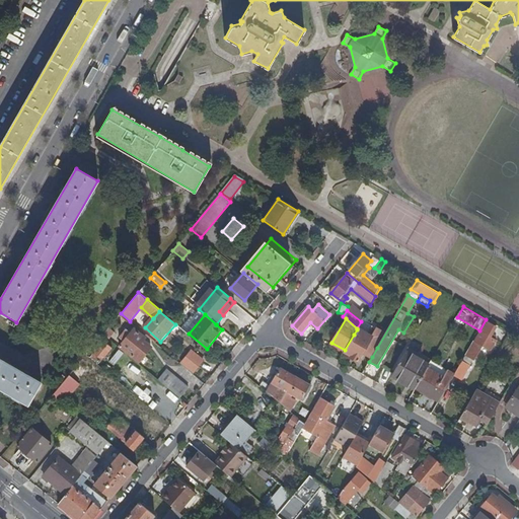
[(474,341),(465,356),(473,361),(483,346),(491,350),(497,340),(491,337),(496,326),(487,320),(474,341)]
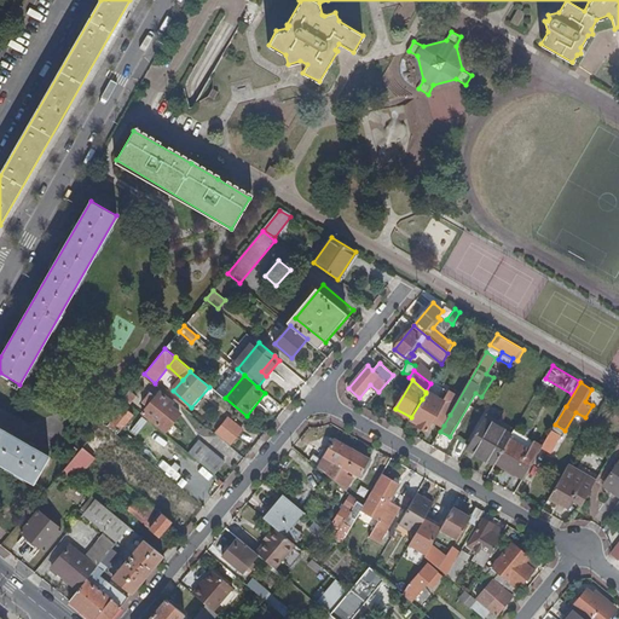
[(437,387),(431,383),(426,392),(426,393),(431,395),(437,387)]
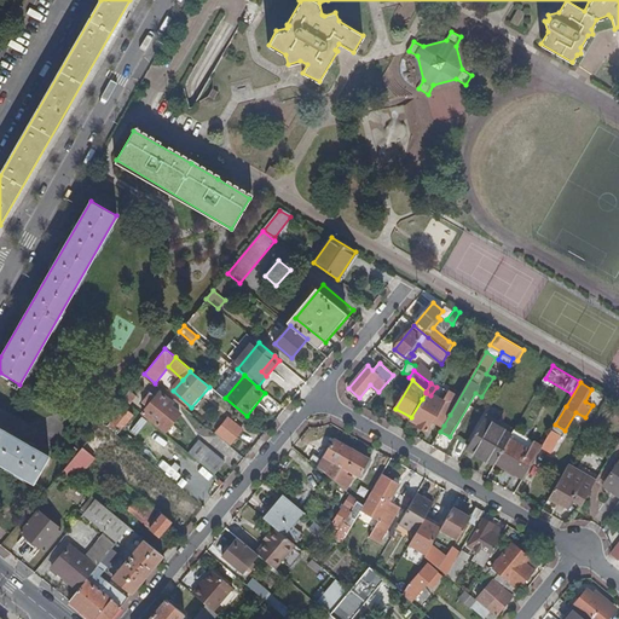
[(131,389),(123,398),(128,401),(132,404),(138,395),(131,389)]
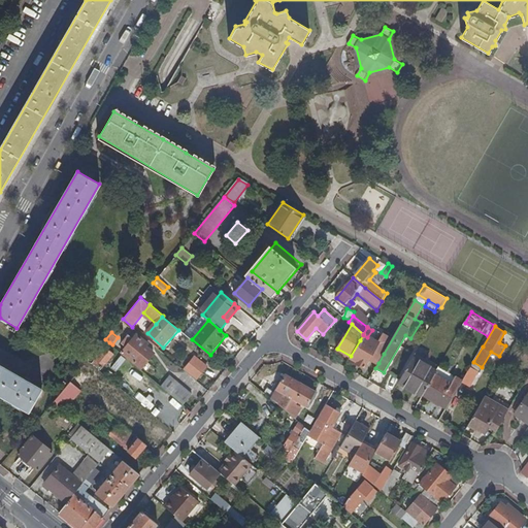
[(127,345),(121,353),(141,369),(155,353),(146,345),(147,344),(136,334),(131,339),(130,338),(125,344),(127,345)]
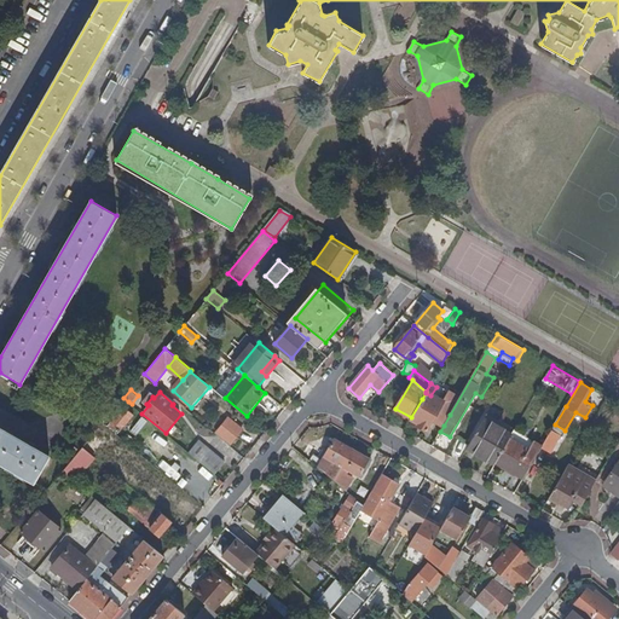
[(125,406),(128,401),(123,398),(121,400),(103,422),(117,434),(134,414),(125,406)]
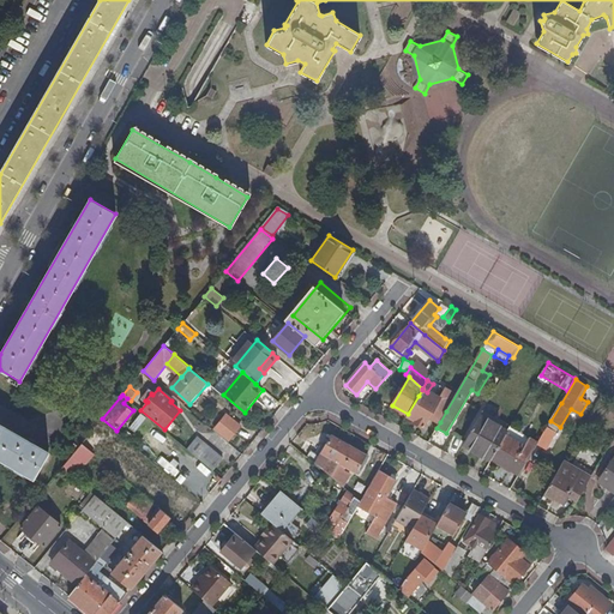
[(433,404),(419,396),(408,414),(407,416),(414,421),(414,422),(423,428),(431,416),(440,422),(446,411),(433,404)]
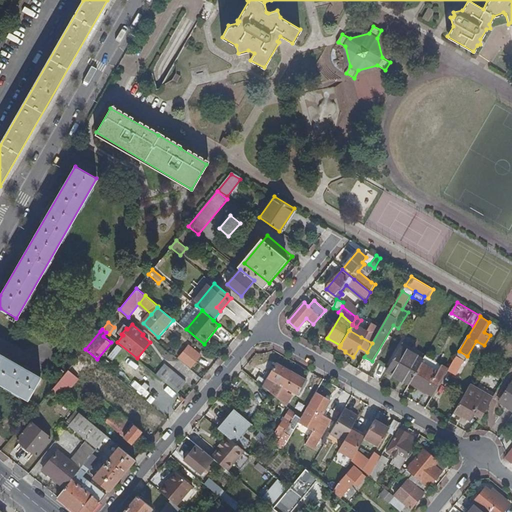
[(339,347),(340,345),(327,338),(325,341),(338,348),(339,347)]
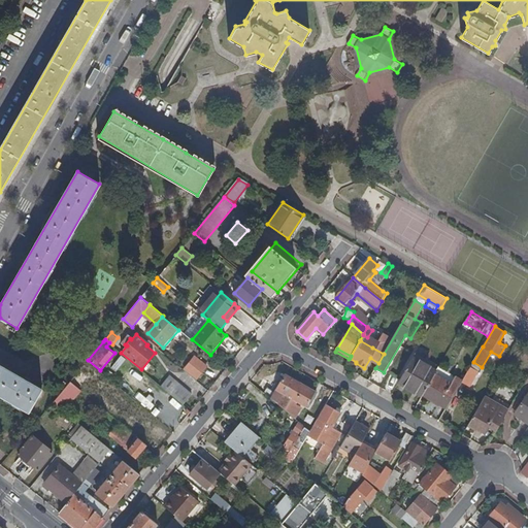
[(195,357),(185,368),(197,378),(207,366),(195,357)]
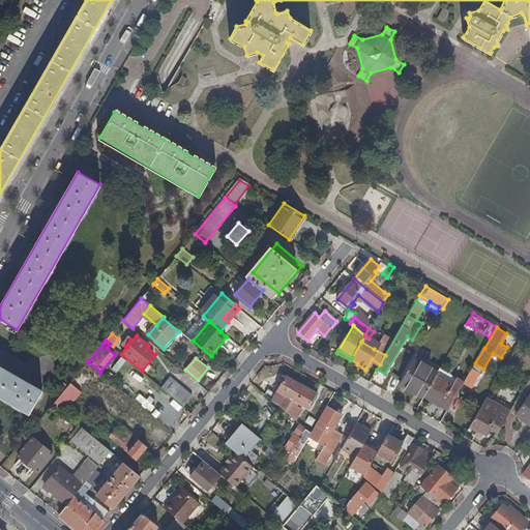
[(439,372),(414,358),(400,384),(423,398),(424,395),(436,377),(439,372)]
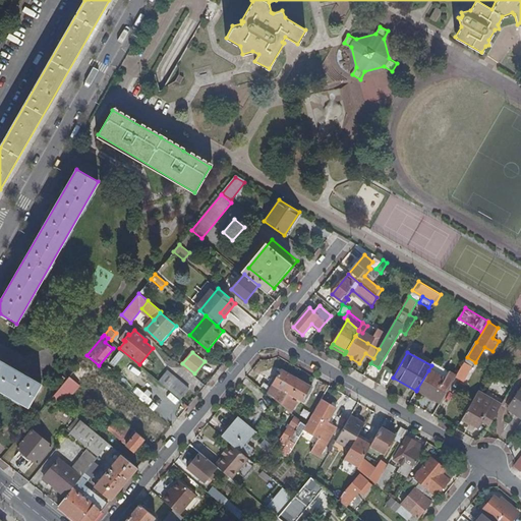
[(0,390),(27,406),(41,384),(0,360),(0,390)]
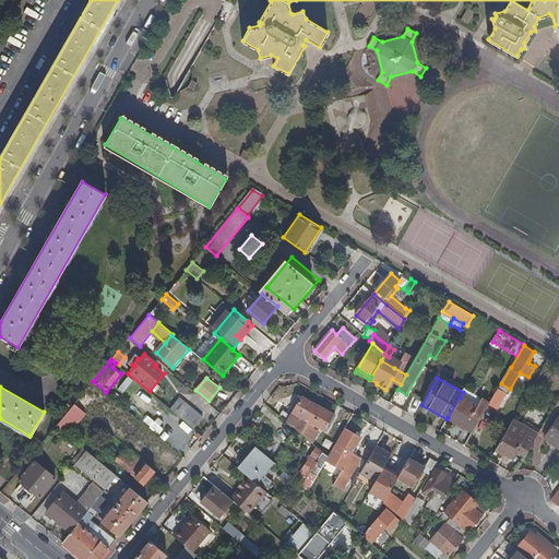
[(506,394),(498,389),(489,404),(497,408),(506,394)]
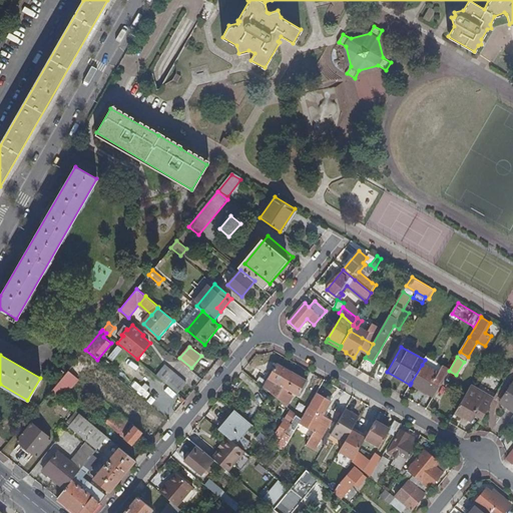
[(269,380),(263,387),(277,398),(283,387),(292,372),(281,366),(280,366),(278,364),(273,373),(269,380)]
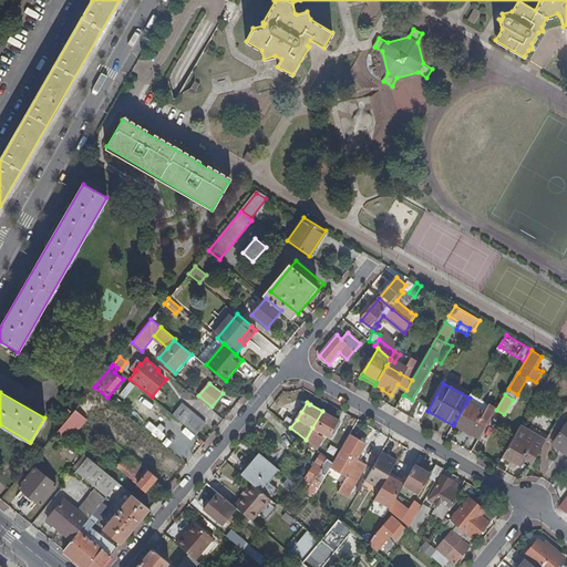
[(183,403),(173,414),(196,434),(206,423),(183,403)]
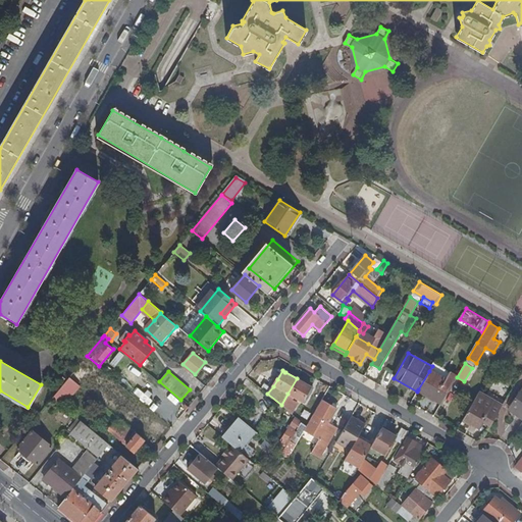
[(418,389),(441,404),(457,377),(450,373),(446,380),(429,371),(418,389)]
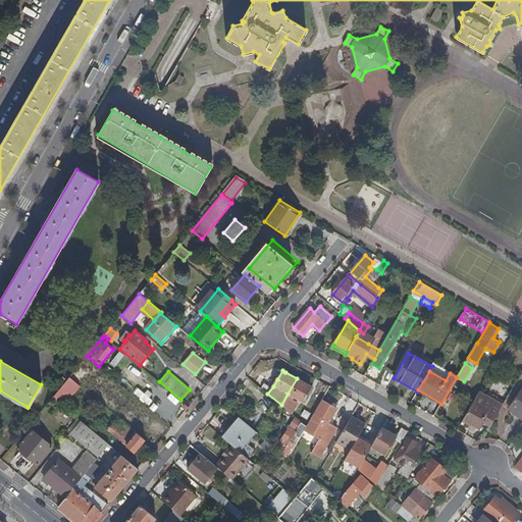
[(62,405),(80,384),(70,376),(67,379),(62,385),(53,397),(62,405)]
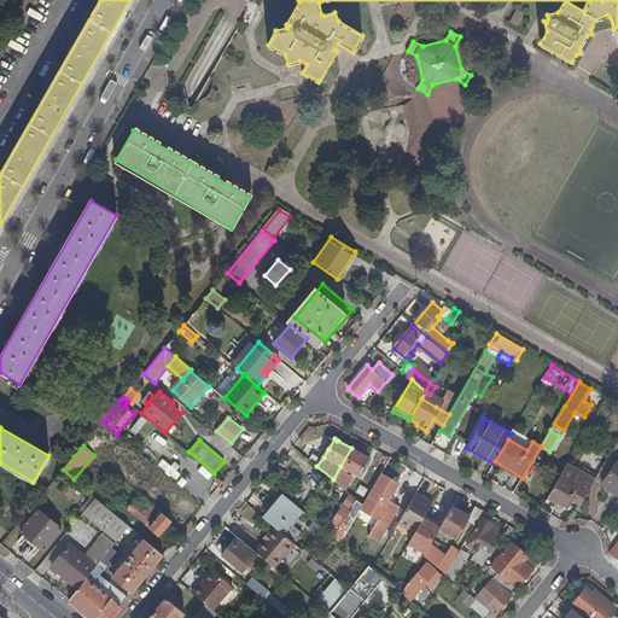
[(69,453),(74,456),(80,449),(75,445),(69,453)]
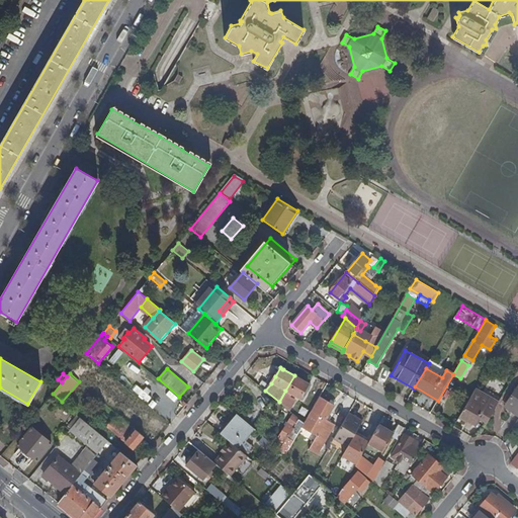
[(285,391),(290,393),(304,400),(312,386),(309,384),(294,375),(285,391)]
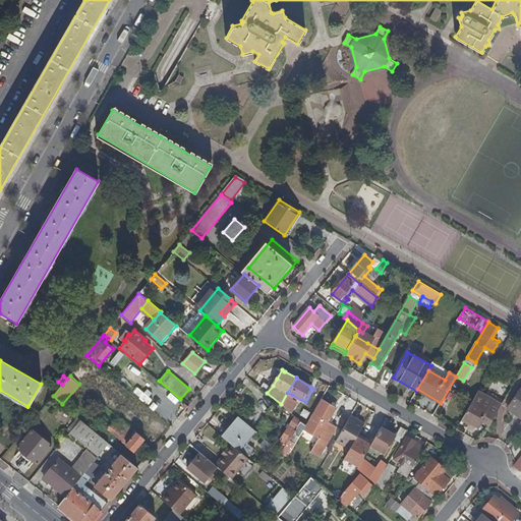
[(100,397),(104,393),(90,382),(87,387),(100,397)]
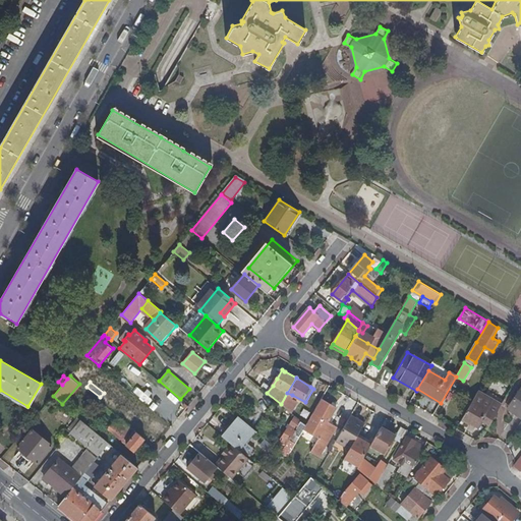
[(267,393),(273,386),(270,384),(266,382),(261,388),(267,393)]
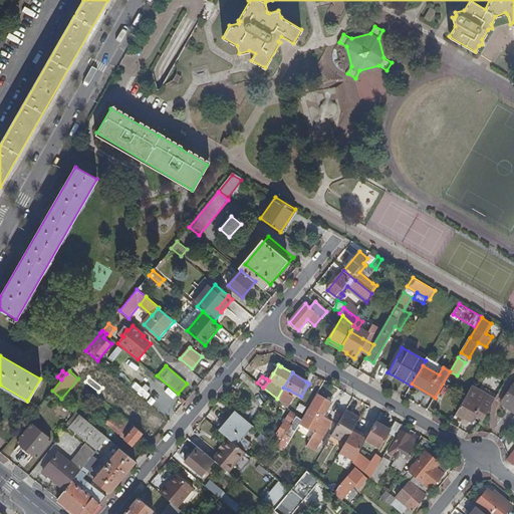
[(510,410),(513,412),(513,382),(502,402),(511,409),(510,410)]
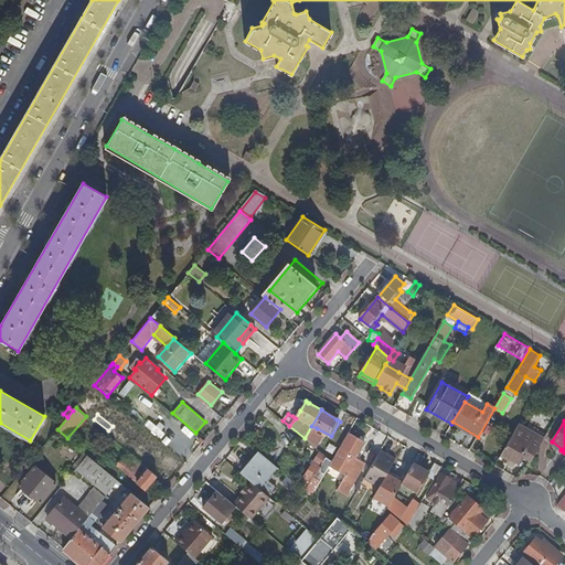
[(134,423),(130,428),(144,436),(147,429),(134,423)]
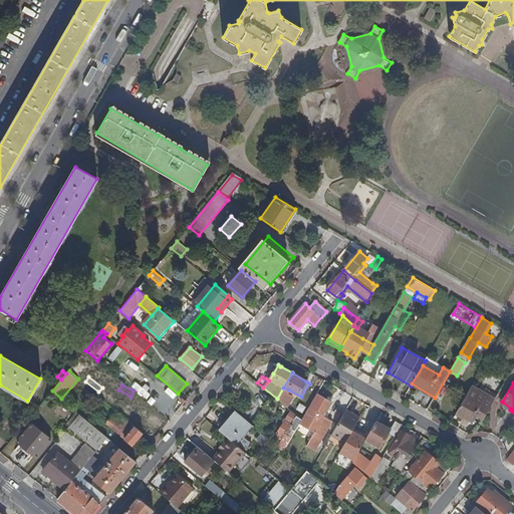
[(495,400),(472,387),(457,412),(471,421),(475,414),(484,419),(495,400)]
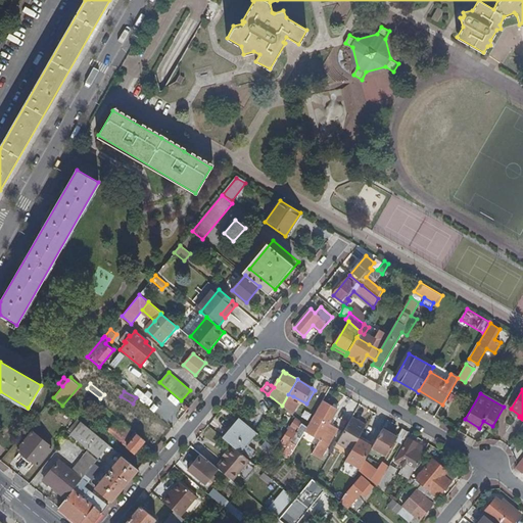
[(291,399),(293,396),(288,394),(282,406),(291,414),(297,402),(291,399)]
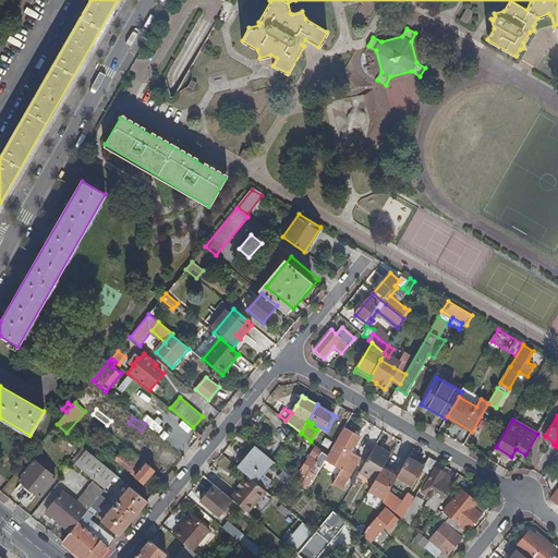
[(114,426),(111,432),(122,440),(126,435),(114,426)]
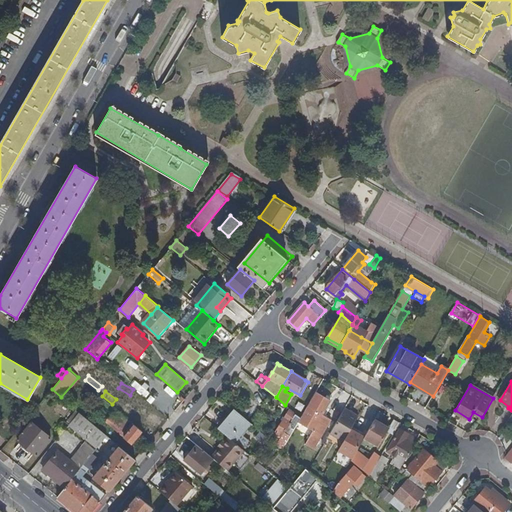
[(321,394),(317,392),(310,402),(301,418),(299,423),(313,431),(306,444),(314,449),(331,419),(323,415),(331,400),(326,397),(321,394)]
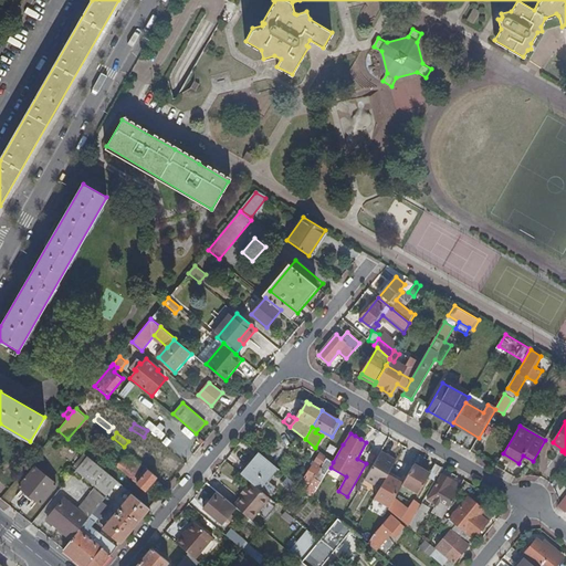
[(553,442),(552,444),(562,451),(563,450),(553,442)]
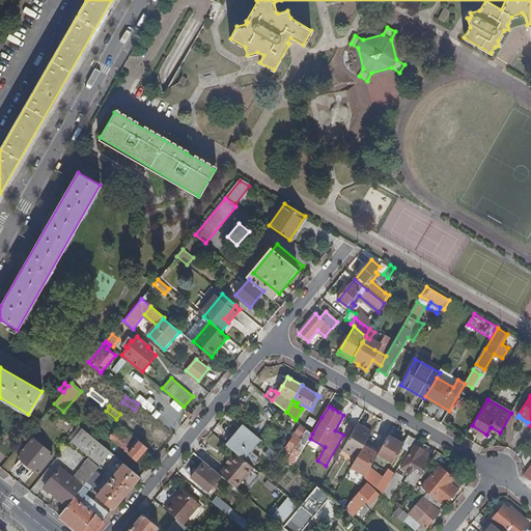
[(70,437),(73,439),(82,427),(79,424),(70,437)]
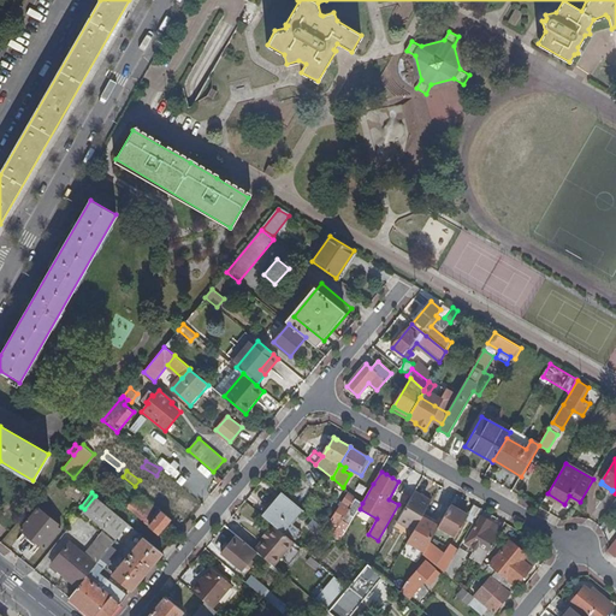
[(160,533),(172,519),(141,492),(132,502),(128,499),(124,504),(160,533)]
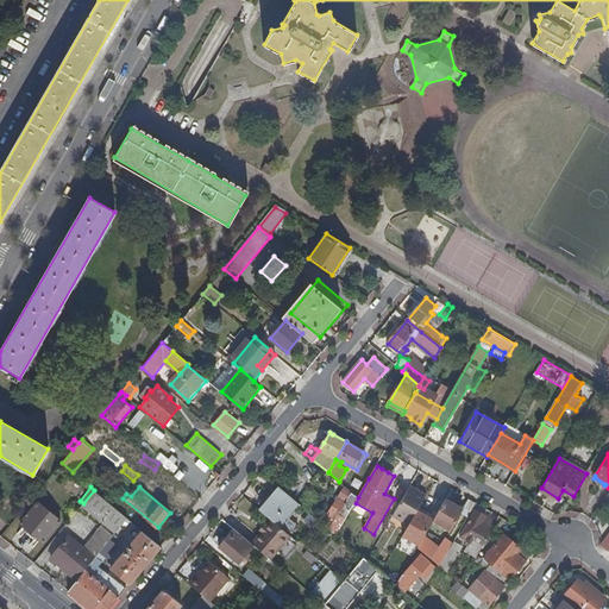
[(327,515),(332,519),(336,521),(352,493),(345,487),(327,515)]
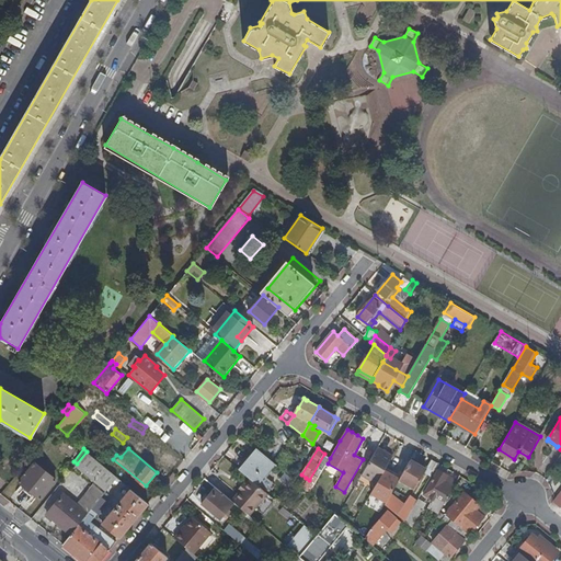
[(392,456),(378,448),(362,478),(376,485),(370,494),(386,503),(390,495),(393,490),(400,478),(385,469),(392,456)]
